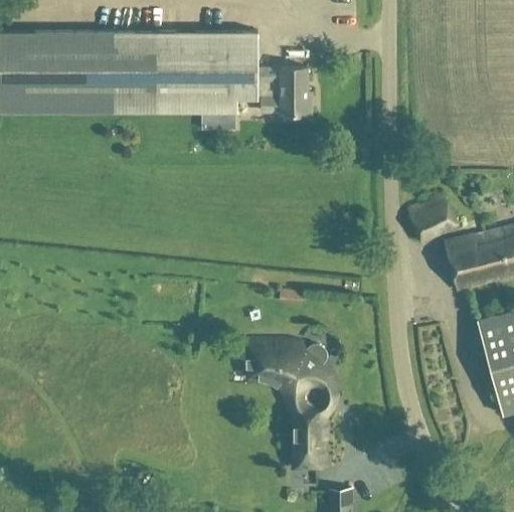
[(307,69),(282,69),(282,70),(259,69),(258,33),(0,33),(0,115),(238,115),(238,102),(259,102),(259,101),(261,101),(261,116),(282,116),(282,115),(312,115),(312,94),(307,94),(307,69)]
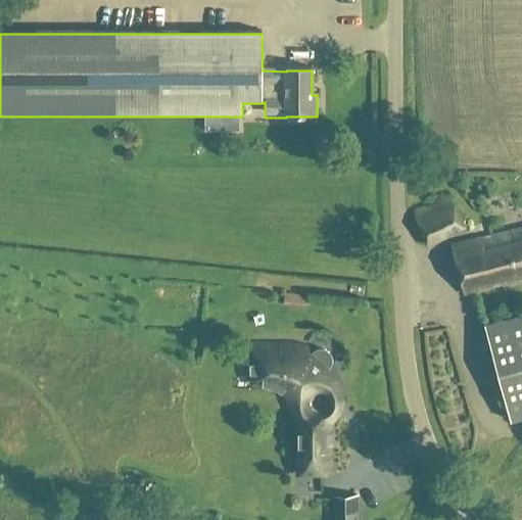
[(414,216),(426,250),(466,232),(455,206),(446,201),(414,216)]
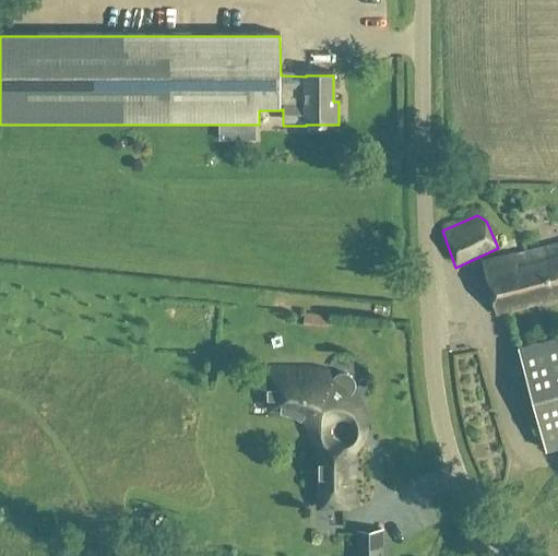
[(557,246),(483,265),(496,319),(557,303),(557,246)]
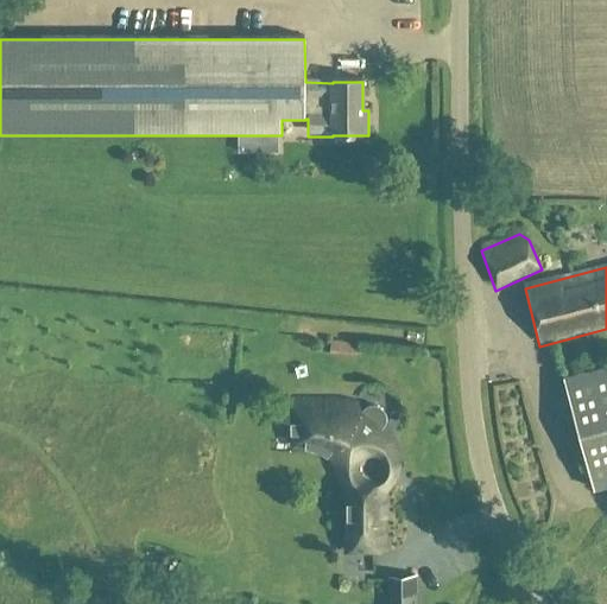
[(359,347),(332,344),(330,358),(358,362),(359,347)]
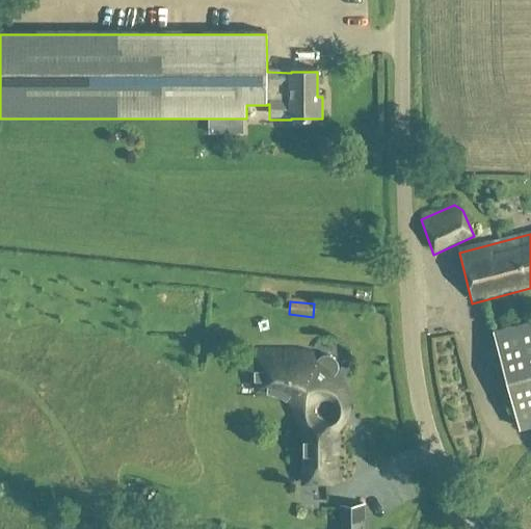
[(530,320),(492,332),(519,431),(530,427),(530,320)]
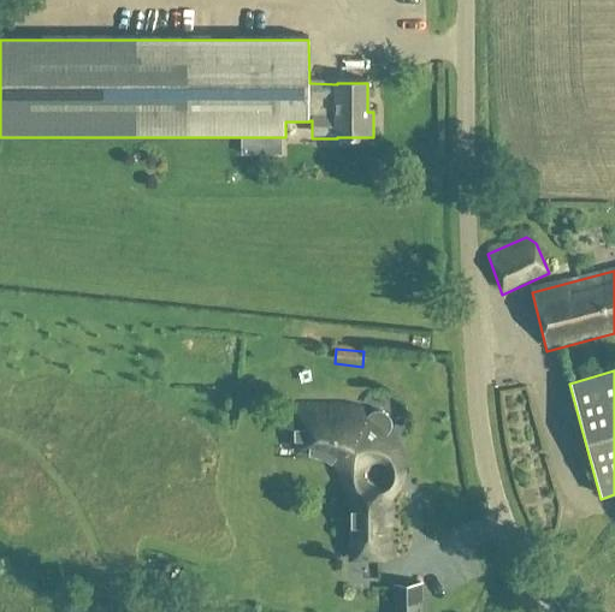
[(394,447),(386,435),(389,429),(388,423),(382,419),(376,417),(370,421),(354,415),(337,413),(295,413),(295,449),(303,449),(317,451),(330,457),(341,465),(349,475),(355,488),(354,488),(354,563),(386,563),(386,528),(390,526),(390,515),(386,512),(388,503),(391,493),(386,486),(385,487),(378,489),(371,487),(366,483),(364,476),(366,469),(372,463),(379,462),(386,465),(390,473),(390,474),(400,474),(398,461),(394,447)]
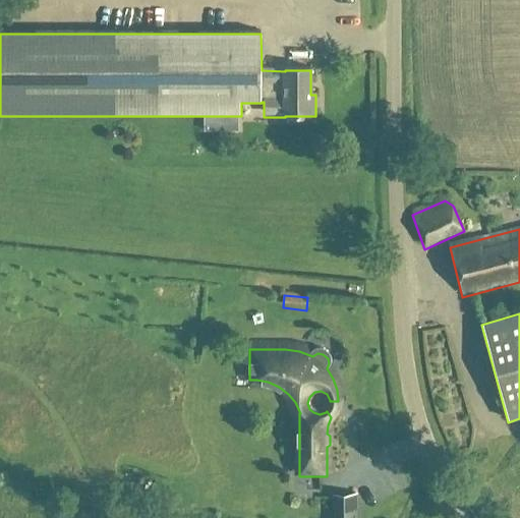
[(332,499),(331,517),(357,517),(357,499),(332,499)]
